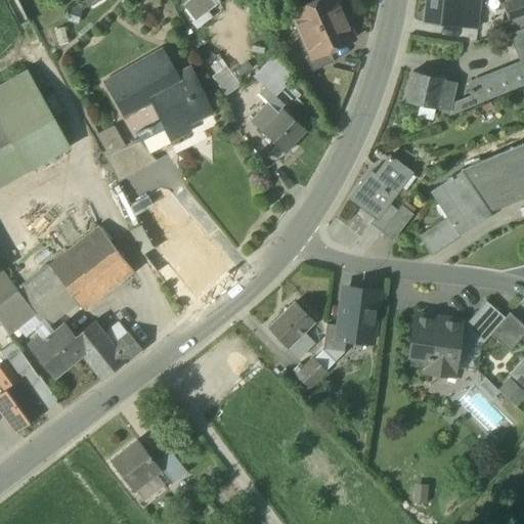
[(82,0),(88,9),(102,0),(82,0)]
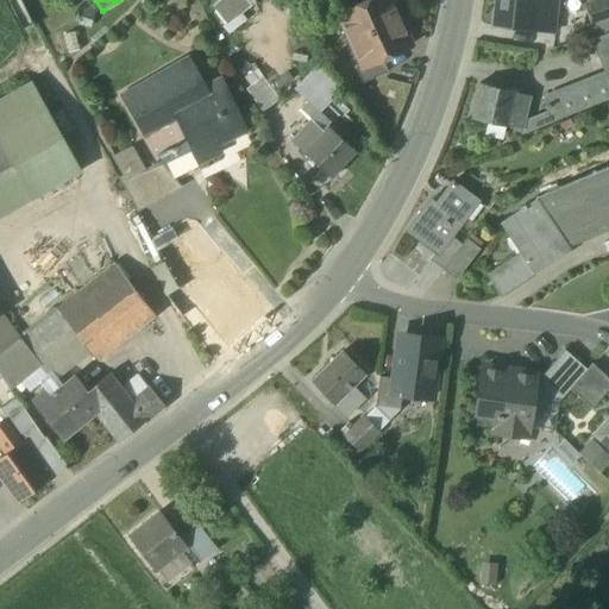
[(233,0),(219,12),(228,25),(251,7),(245,0),(233,0)]
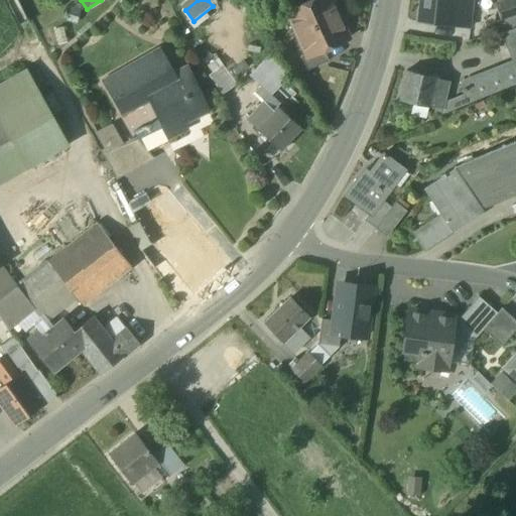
[(317,0),(286,14),(296,36),(338,17),(330,0),(317,0)]
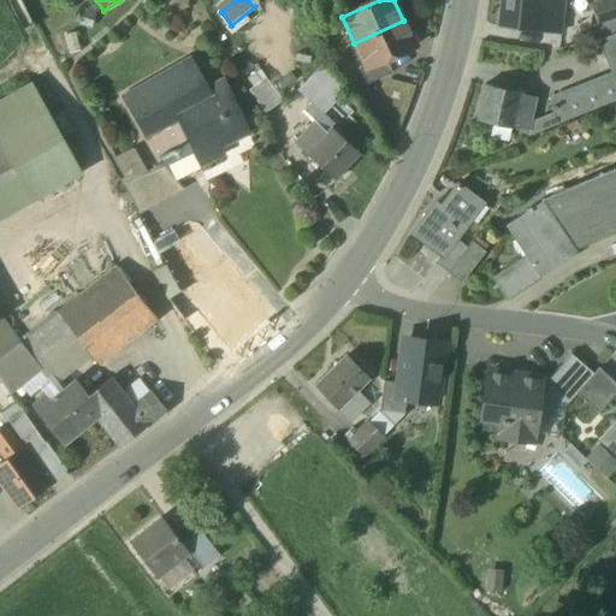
[(560,35),(563,0),(501,0),(498,27),(560,35)]
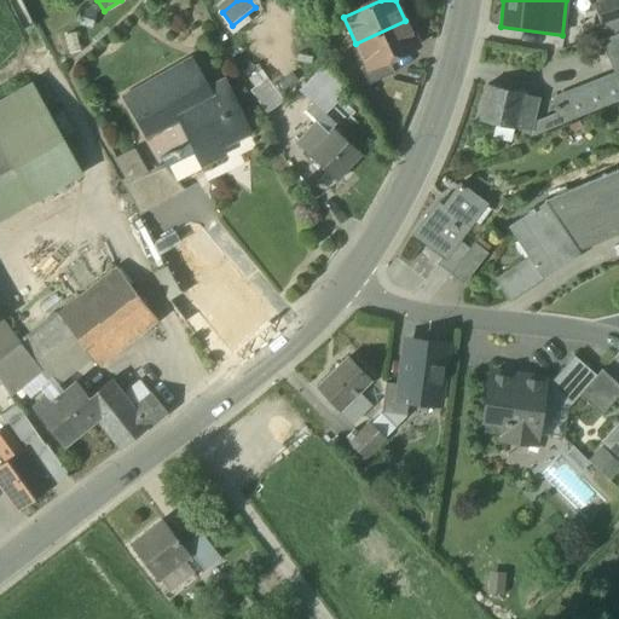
[(618,30),(618,3),(618,0),(612,0),(593,7),(600,27),(585,32),(589,42),(618,30)]
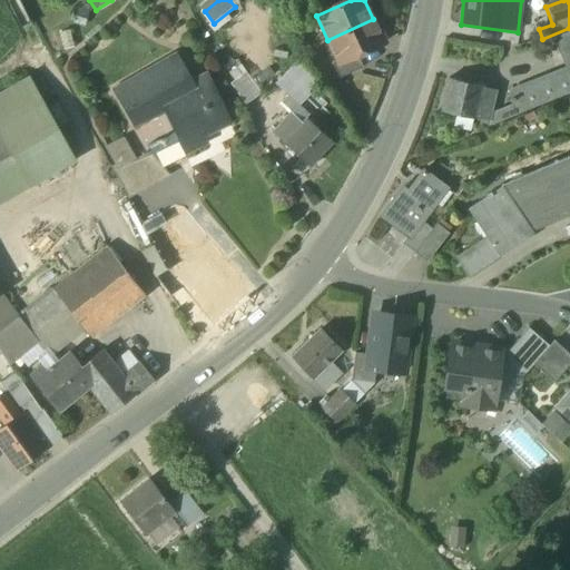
[(78,8),(72,23),(85,27),(89,11),(78,8)]
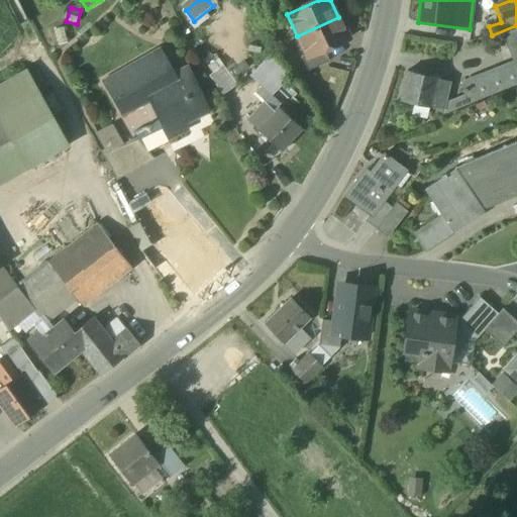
[(348,39),(338,17),(297,36),(307,57),(307,59),(323,50),(348,39)]
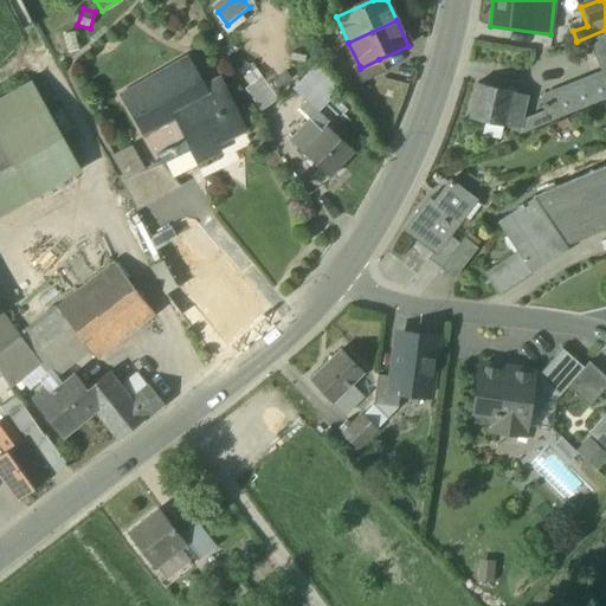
[(605,32),(587,40),(597,68),(605,64),(605,32)]
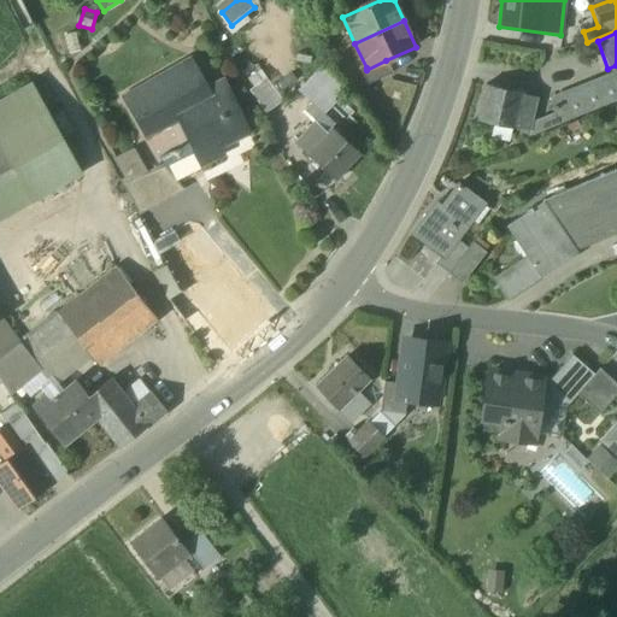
[(130,103),(148,134),(157,130),(180,119),(176,112),(204,99),(200,92),(206,89),(189,59),(125,95),(129,103),(130,103)]
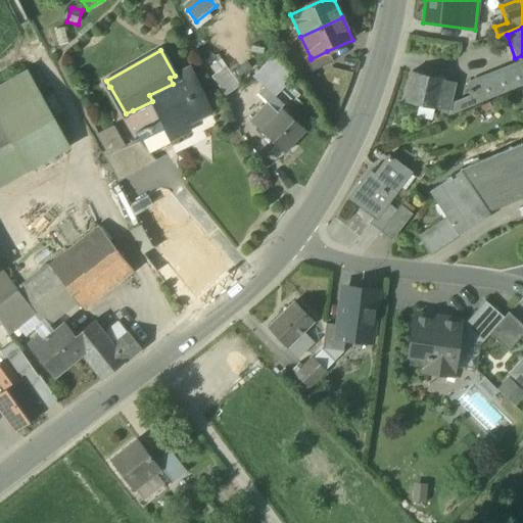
[(304,60),(311,73),(332,62),(327,51),(311,59),(311,57),(304,60)]
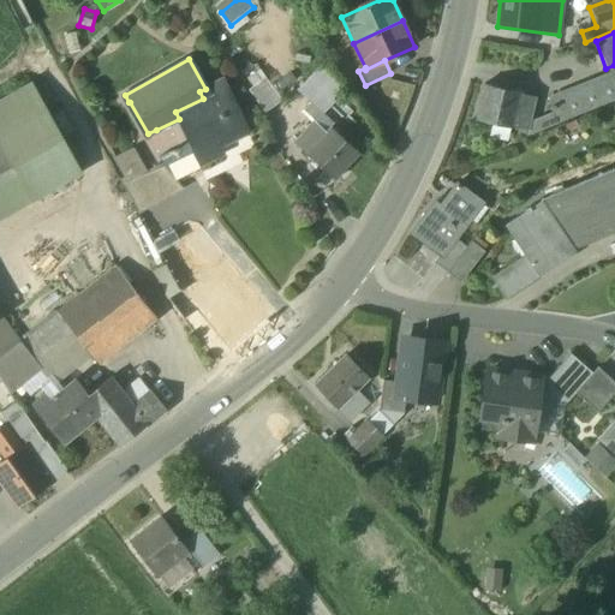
[(549,115),(553,123),(608,102),(614,99),(614,65),(605,69),(609,79),(545,102),(549,115)]
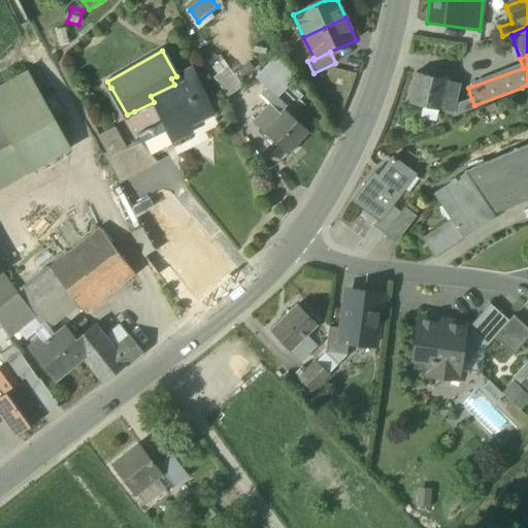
[(266,89),(276,99),(277,98),(296,79),(274,59),(255,78),(266,89)]
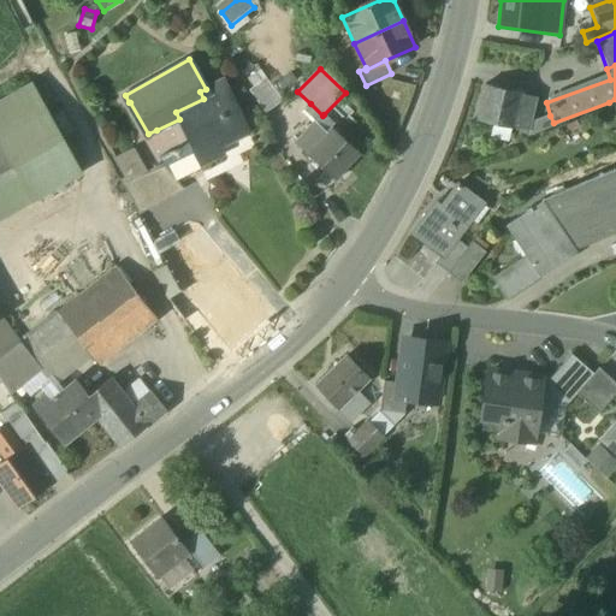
[(265,78),(248,90),(265,114),(282,102),(265,78)]
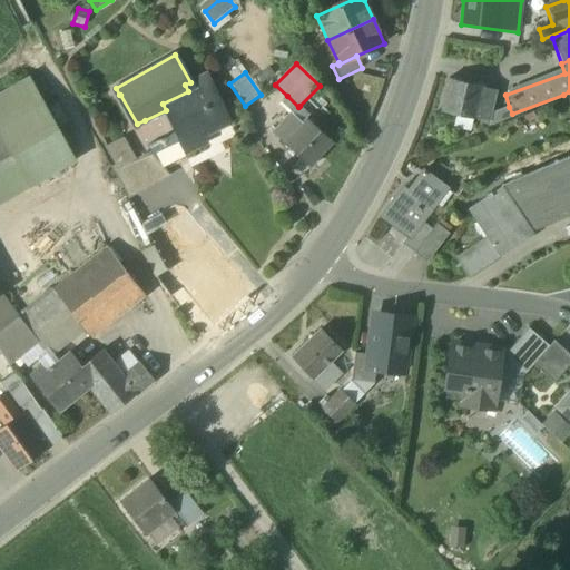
[(166,110),(176,133),(185,150),(186,153),(206,144),(198,129),(210,124),(212,127),(225,121),(227,126),(229,125),(206,75),(190,82),(185,85),(188,91),(163,104),(166,110)]
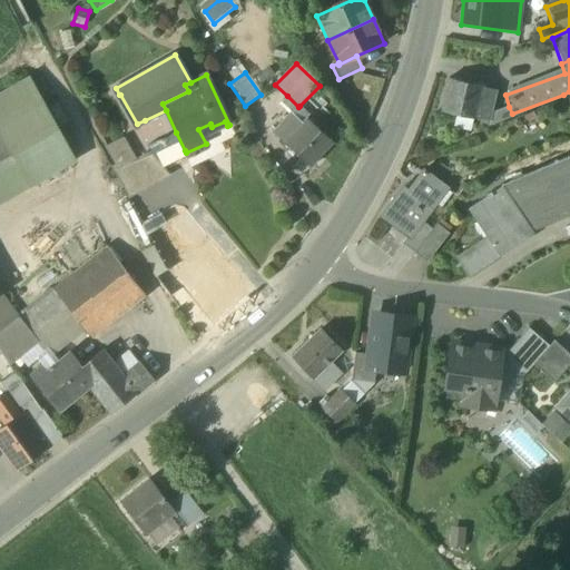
[(29,77),(0,92),(0,136),(11,156),(23,179),(72,156),(29,77)]
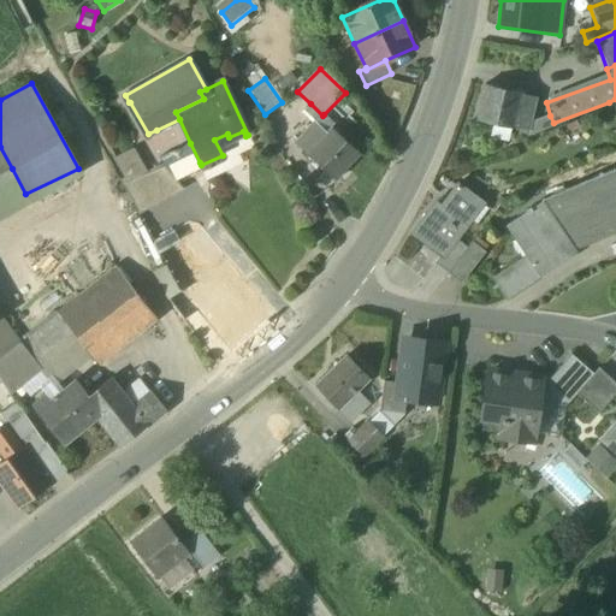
[(474,124),(511,131),(513,126),(526,130),(527,124),(532,101),(519,99),(520,93),(483,86),(478,106),(474,124)]
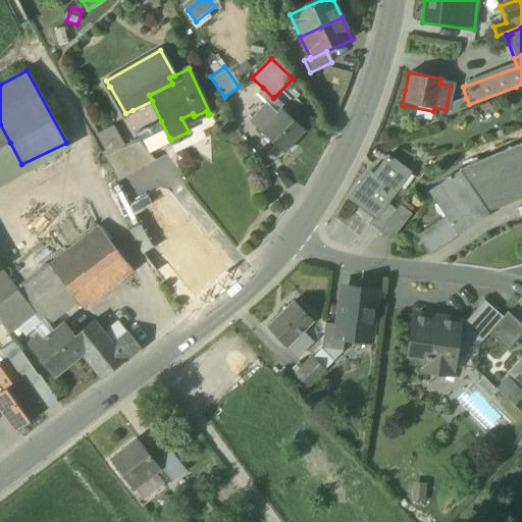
[(282,105),(274,97),(273,98),(263,88),(255,97),(264,106),(262,108),(271,117),(280,109),(282,105)]
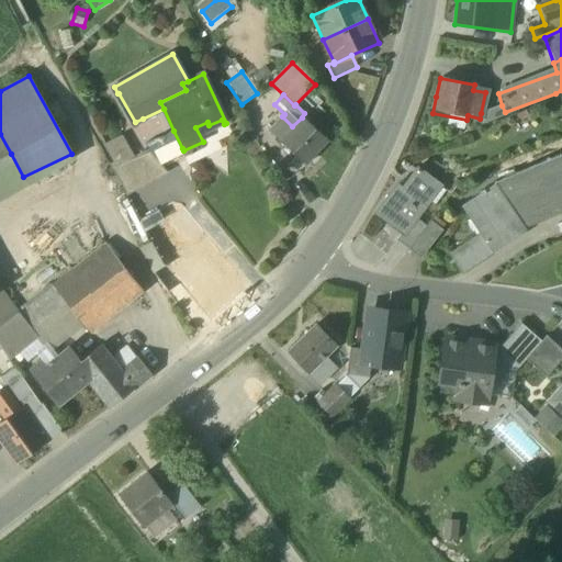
[(502,105),(481,113),(480,119),(479,125),(505,114),(505,112),(502,105)]
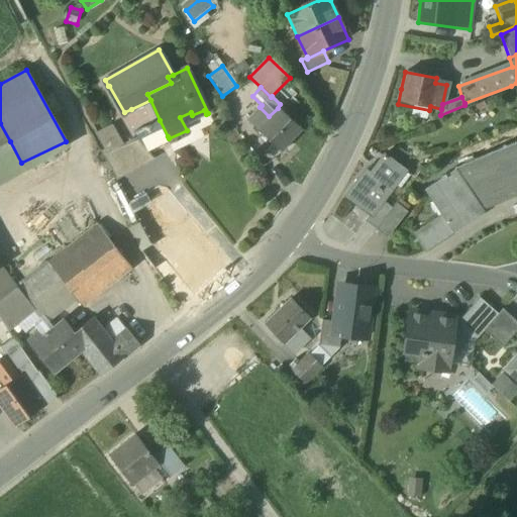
[(246,121),(281,152),(302,130),(278,108),(269,116),(260,107),(246,121)]
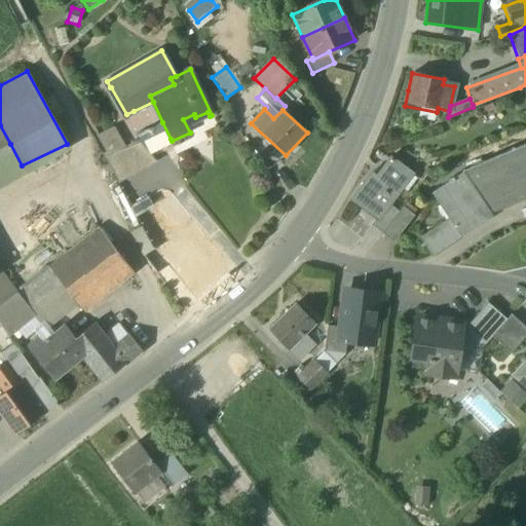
[(165,142),(171,139),(162,122),(136,135),(139,140),(147,150),(151,148),(160,151),(161,151),(165,142)]
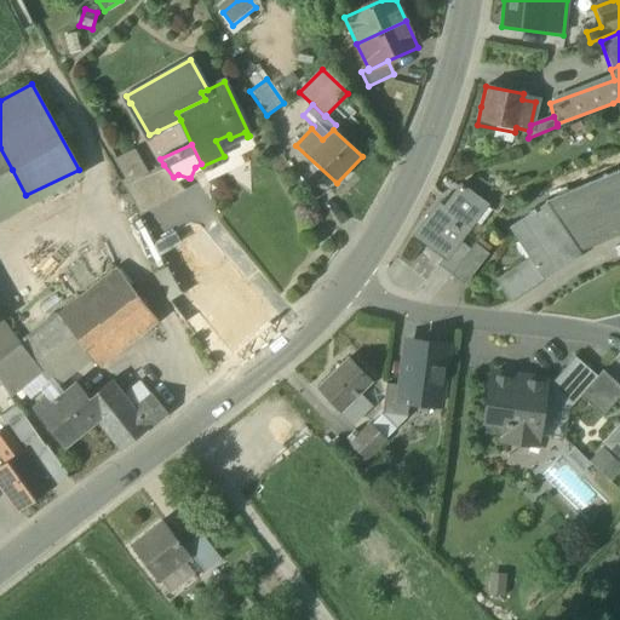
[(0,176),(12,170),(0,148),(0,176)]
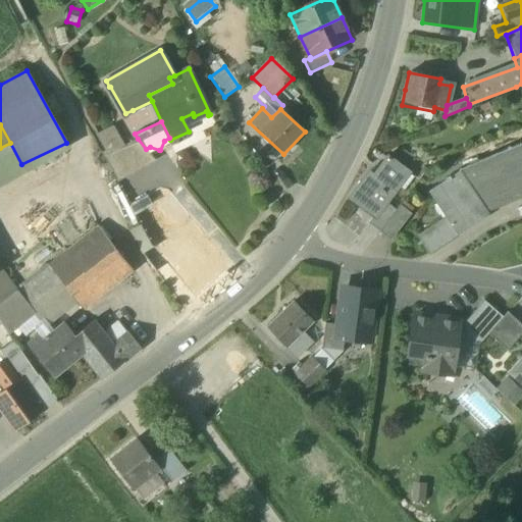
[(97,135),(107,154),(122,147),(112,127),(97,135)]
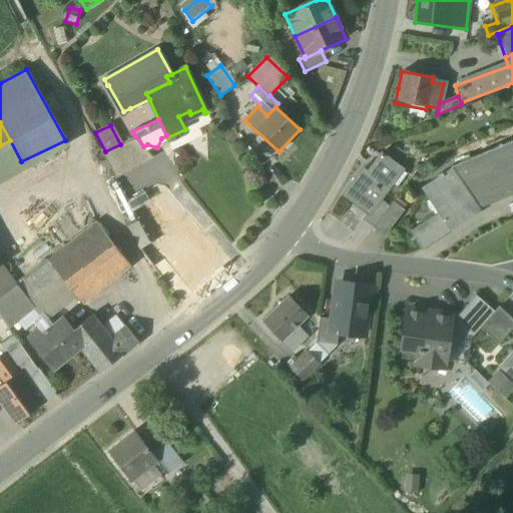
[(101,153),(113,176),(125,167),(127,169),(137,161),(138,163),(149,154),(143,146),(135,136),(120,144),(105,151),(101,153)]
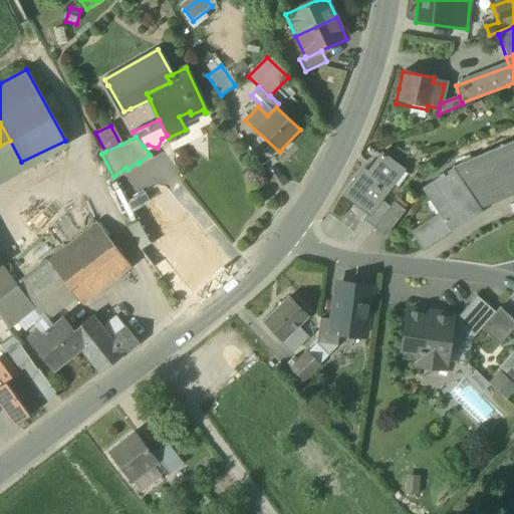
[(451,169),(451,170),(478,209),(494,203),(491,195),(511,187),(513,194),(513,153),(510,144),(451,169)]
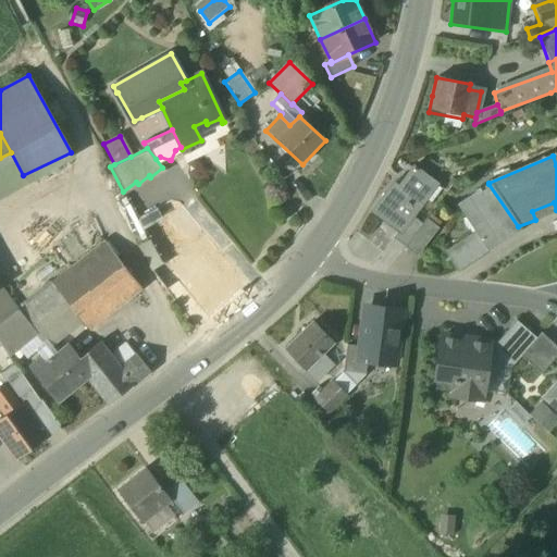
[(398,233),(399,234),(411,218),(435,185),(413,168),(392,196),(387,193),(372,212),(398,233)]
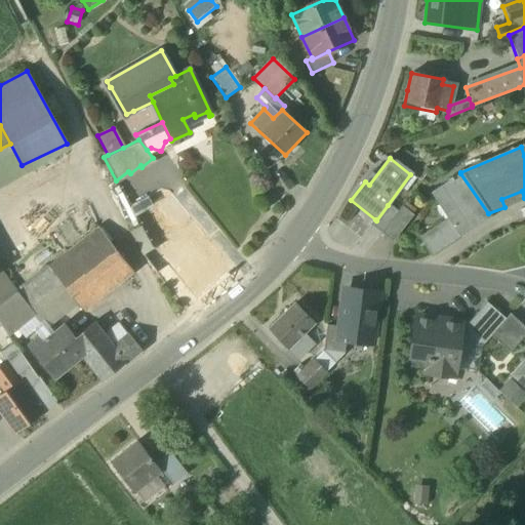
[(491,217),(488,213),(460,173),(430,194),(437,205),(442,202),(452,218),(448,221),(420,240),(432,256),(459,237),(460,239),(491,217)]
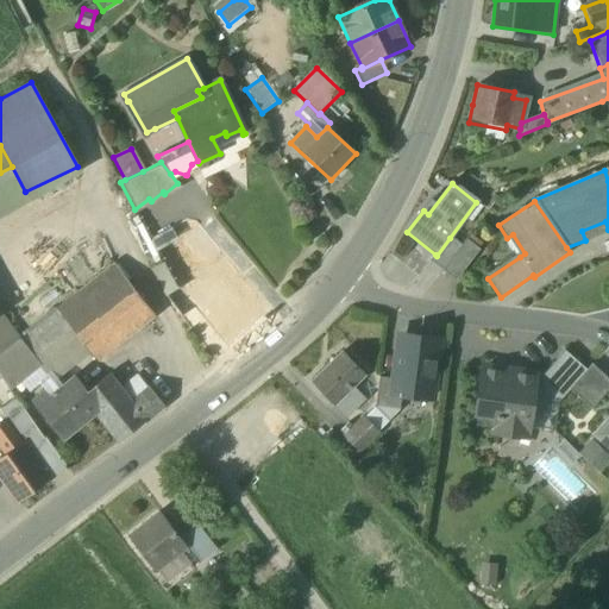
[(582,231),(585,240),(608,230),(606,221),(582,231)]
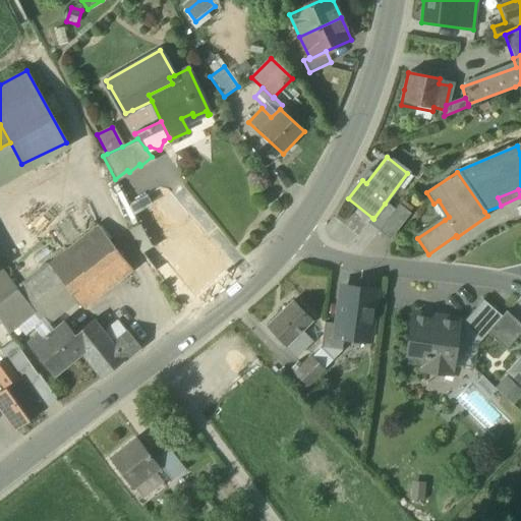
[(439,200),(433,204),(445,220),(449,217),(439,200)]
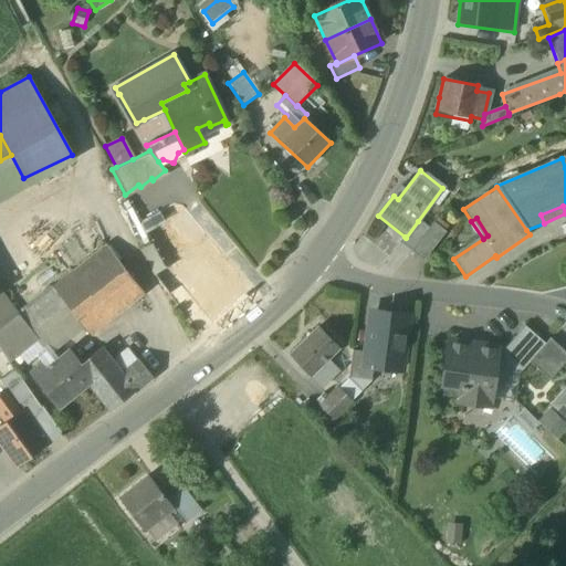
[(399,243),(411,253),(429,229),(418,221),(406,238),(405,237),(399,243)]
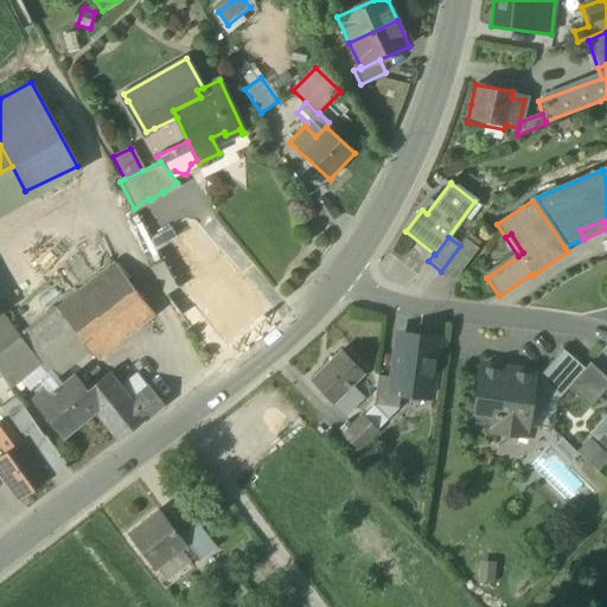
[(464,241),(460,246),(441,272),(454,281),(477,250),(464,241)]
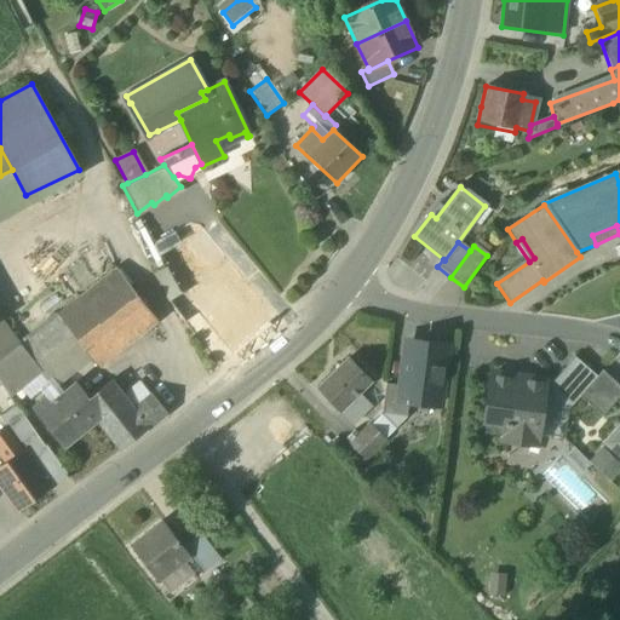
[(239,356),(279,316),(223,260),(177,306),(189,319),(195,313),(239,356)]
